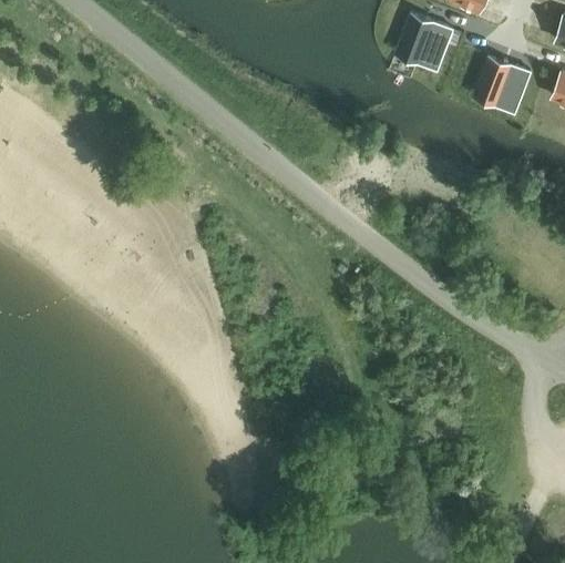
[(450,0),(478,13),(483,0),(450,0)]
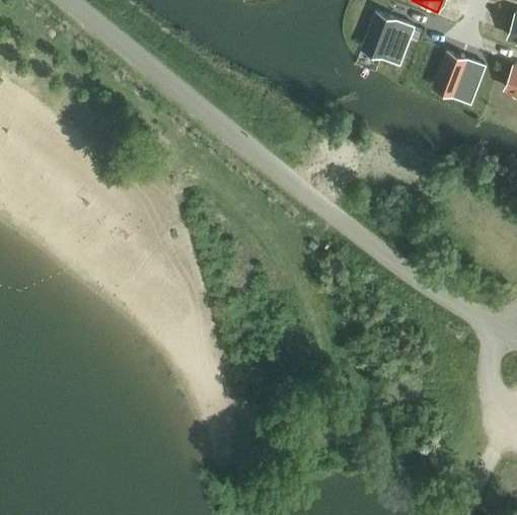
[(375,14),(365,43),(384,50),(381,58),(398,65),(413,28),(375,14)]
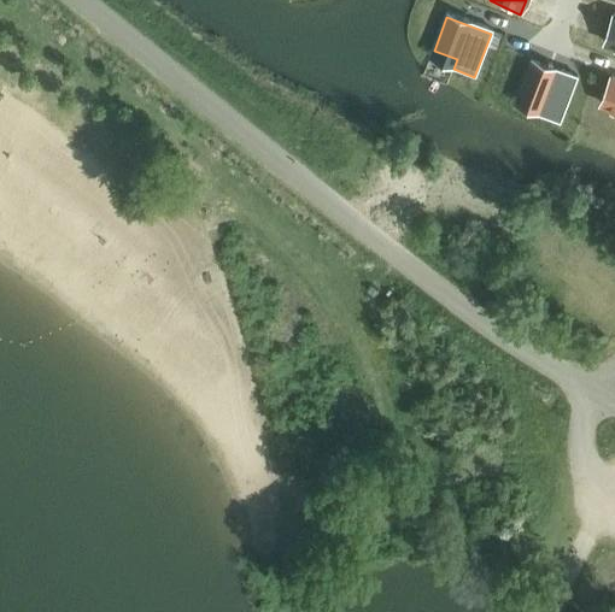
[(614,19),(610,18),(602,46),(614,49),(614,19)]
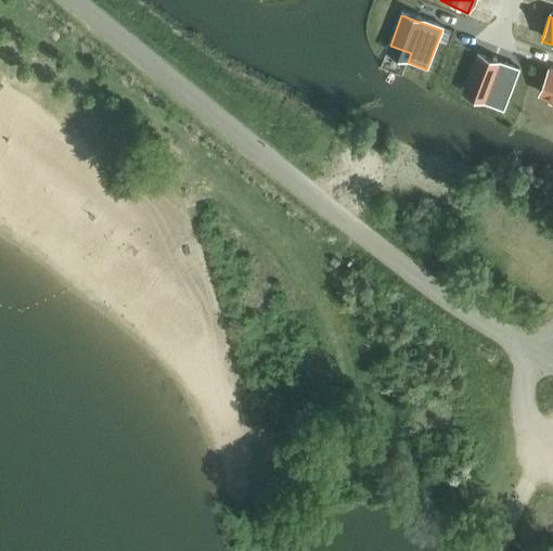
[(477,58),(466,88),(487,95),(484,103),(502,111),(517,73),(477,58)]
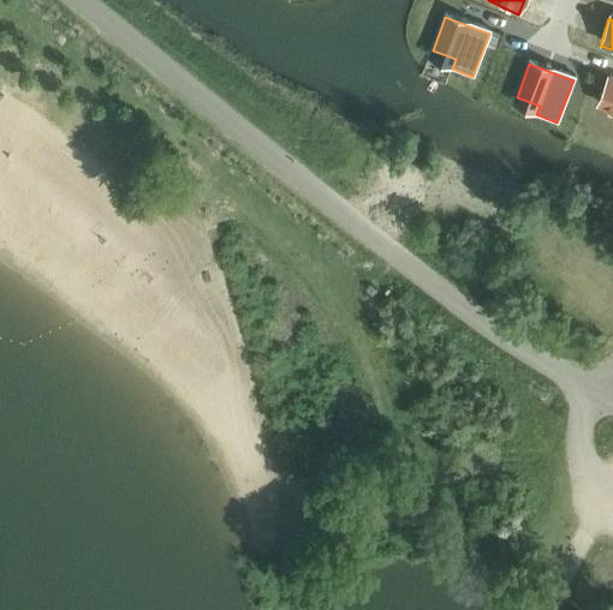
[(612,83),(606,81),(595,107),(612,113),(612,83)]
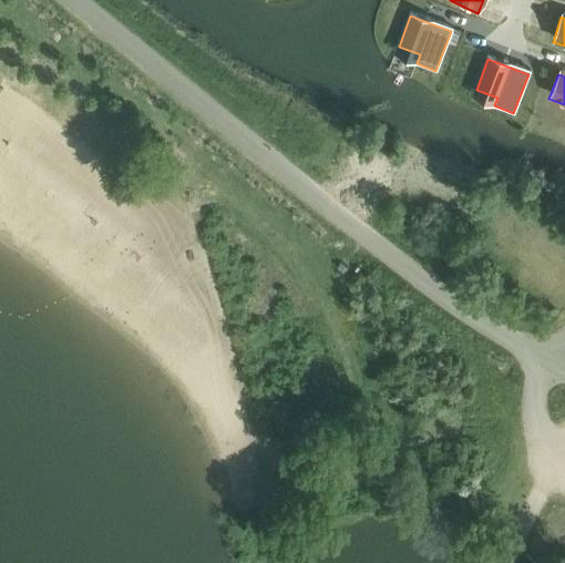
All buildings are outlined.
